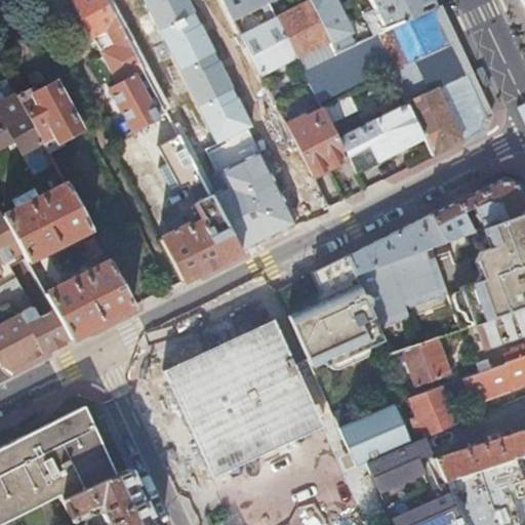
[(105,0),(72,0),(116,83),(109,87),(125,119),(131,131),(162,114),(157,106),(153,108),(135,75),(143,71),(105,0)]
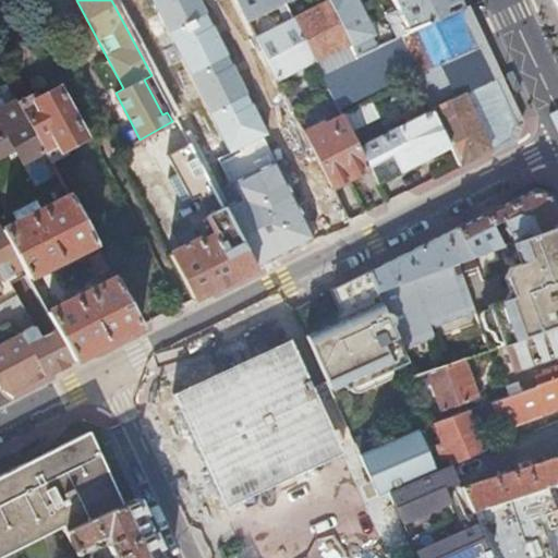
[(111,0),(152,75),(174,120),(187,143),(214,193),(220,205),(254,268),(301,244),(294,231),(284,213),(243,135),(172,0),(111,0)]
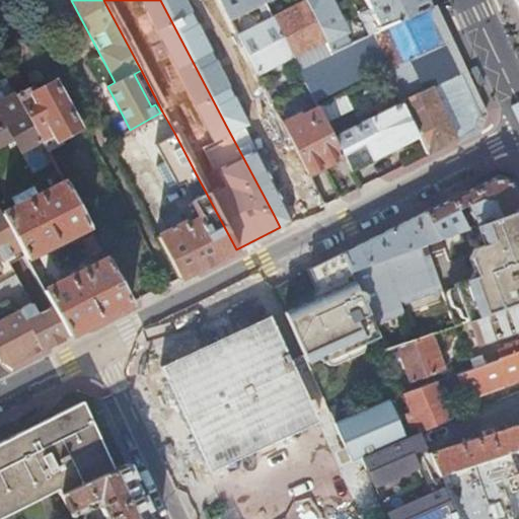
[(219,0),(230,19),(269,0),(219,0)]
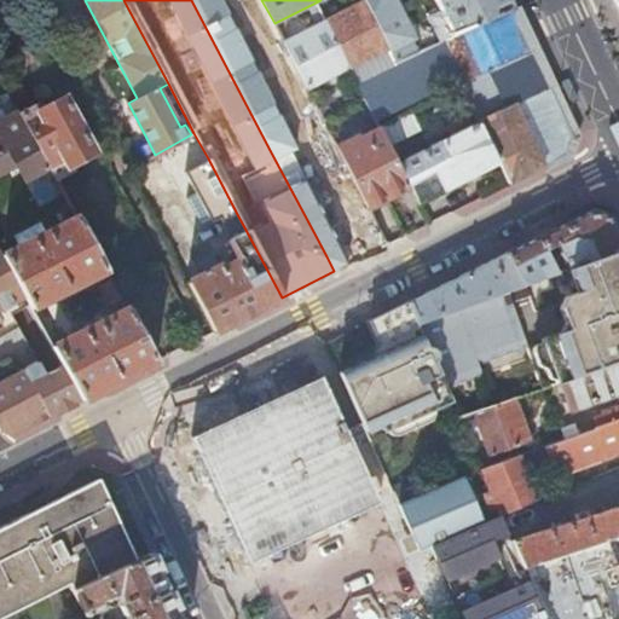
[(364,0),(323,21),(347,67),(374,120),(416,98),(395,58),(365,0),(364,0)]
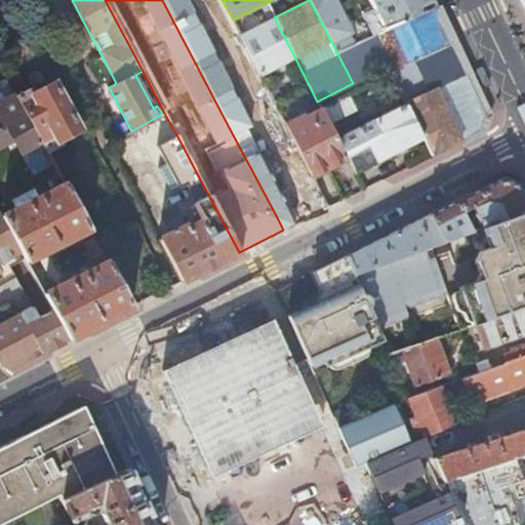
[(310,0),(335,49),(352,43),(347,32),(349,30),(333,0),(310,0)]
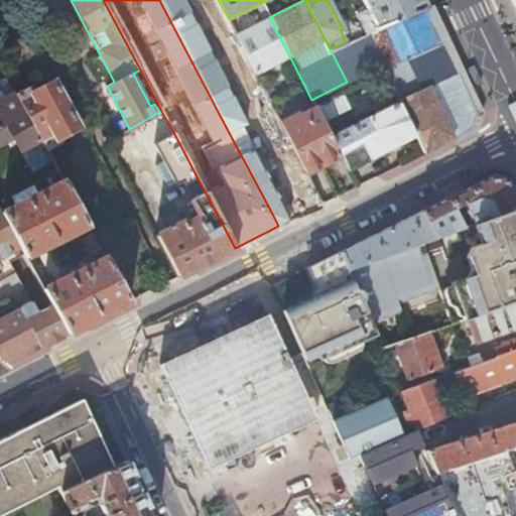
[(425,7),(421,0),(362,0),(366,7),(356,12),(366,33),(425,7)]
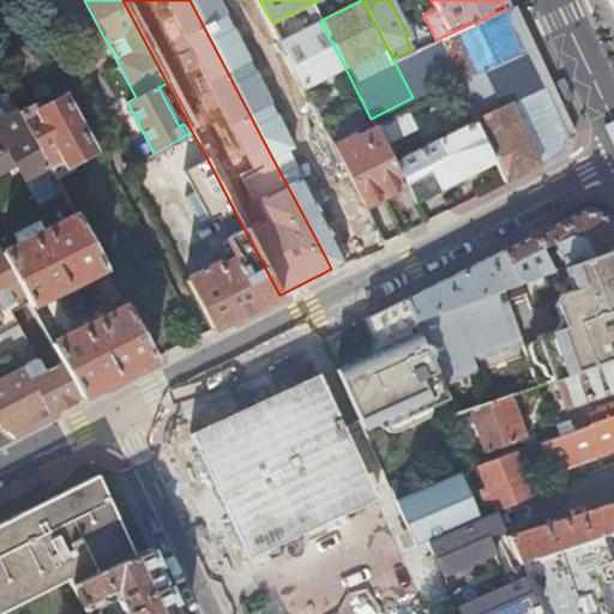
[(392,58),(413,97),(451,77),(471,119),(543,86),(506,8),(435,40),(411,50),(392,58)]
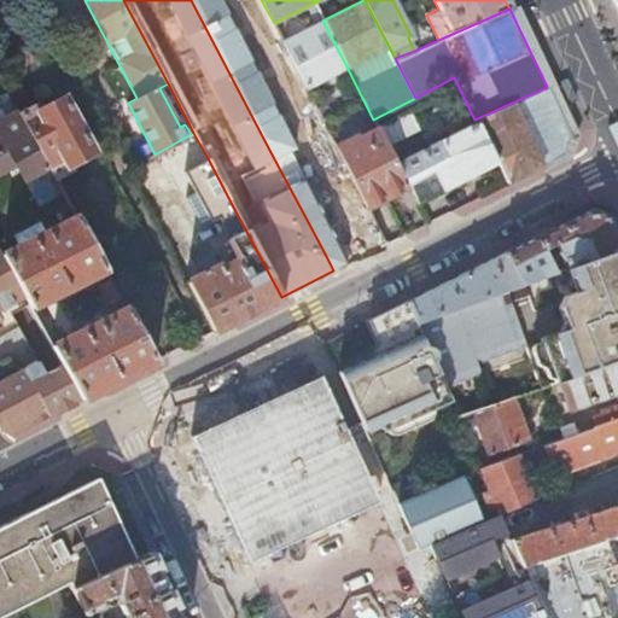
[(283,41),(307,87),(347,66),(322,21),(283,41)]
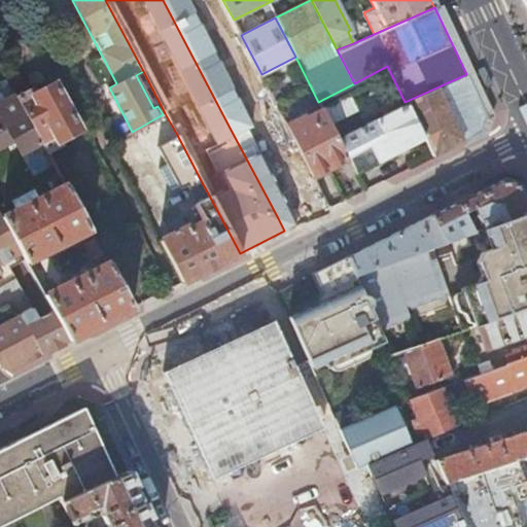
[(403,102),(406,105),(408,104),(423,136),(432,155),(481,131),(486,114),(466,74),(405,102),(403,102)]
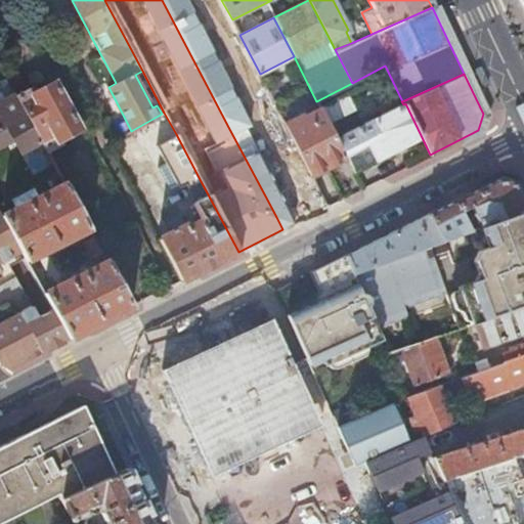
[(15,95),(8,81),(0,85),(0,106),(17,97),(15,95)]
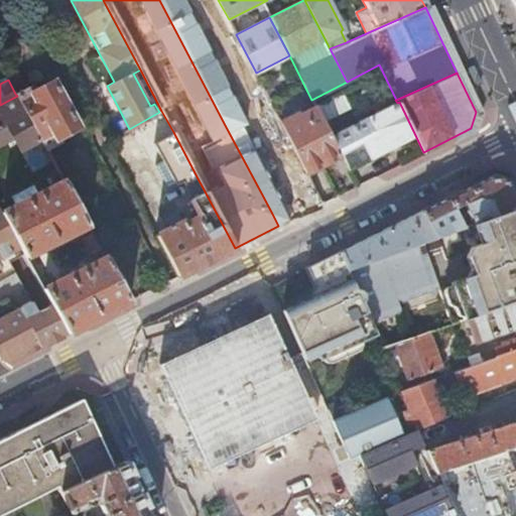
[(30,86),(15,94),(17,96),(23,108),(39,138),(52,131),(55,137),(78,126),(54,82),(34,93),(30,86)]
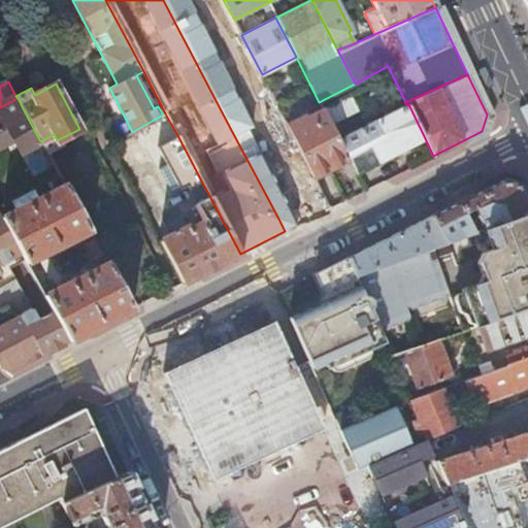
[(18,98),(0,107),(0,151),(14,143),(21,155),(41,143),(40,141),(24,110),(18,98)]
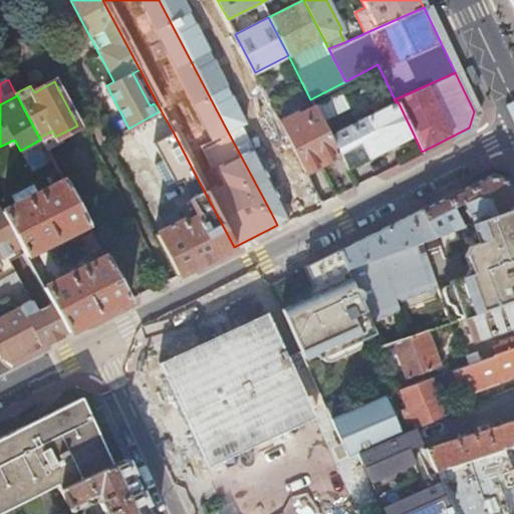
[(269,100),(224,124),(262,196),(306,174),(305,172),(279,120),(269,100)]
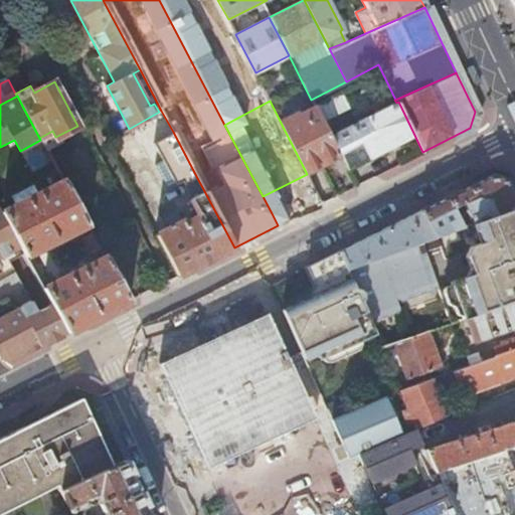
[(331,139),(339,155),(347,170),(413,133),(398,102),(396,103),(331,139)]
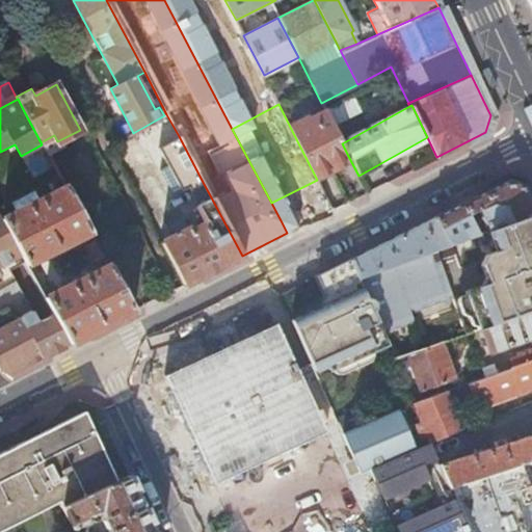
[(306,117),(289,125),(316,178),(350,160),(342,143),(324,110),(307,118),(306,117)]
